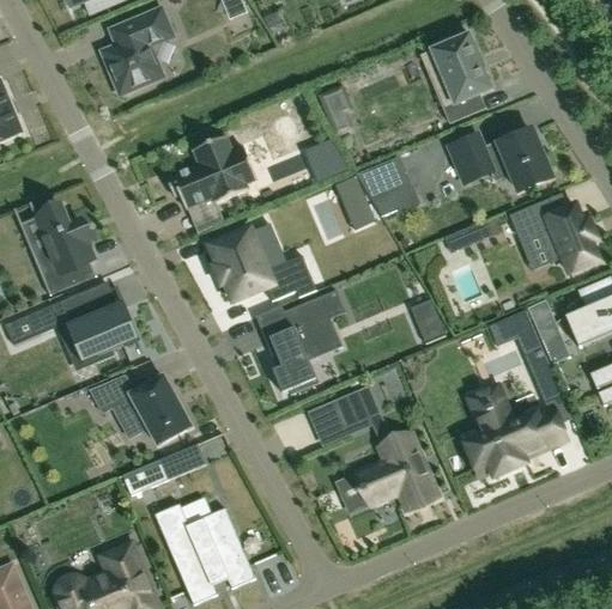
[(67,0),(70,6),(83,0),(89,14),(123,0),(67,0)]
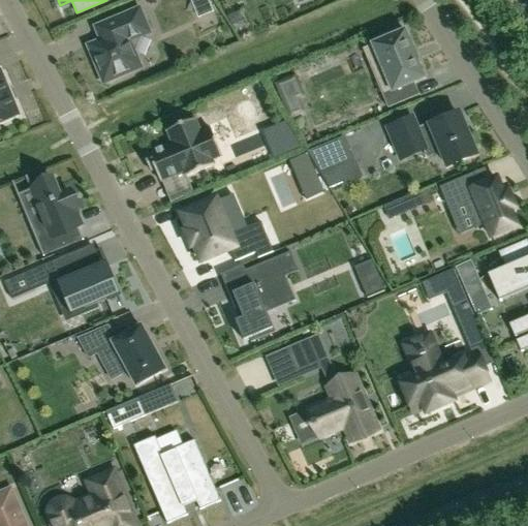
[(94,25),(94,26),(99,38),(87,43),(100,75),(109,79),(134,68),(138,59),(134,51),(141,34),(150,31),(138,5),(94,25)]
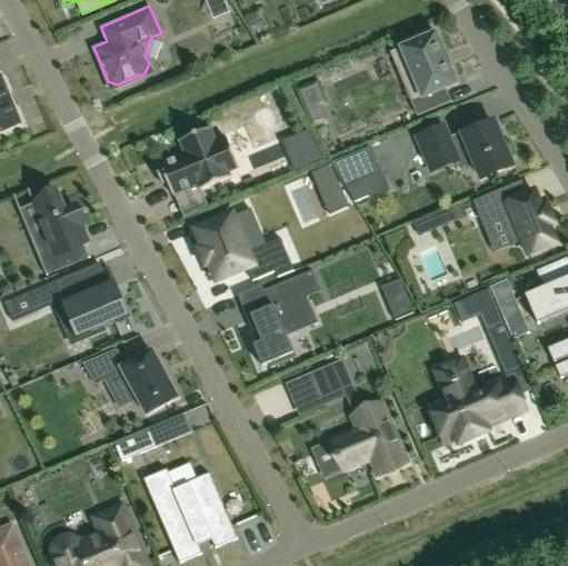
[(412,40),(400,46),(406,59),(396,62),(417,113),(449,99),(445,87),(457,82),(436,30),(428,33),(426,29),(411,36),(412,40)]
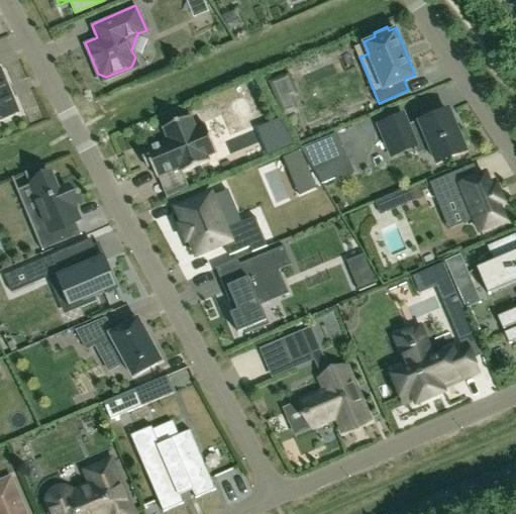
[(0,120),(18,112),(20,112),(19,110),(1,68),(2,68),(1,66),(0,67),(0,120)]
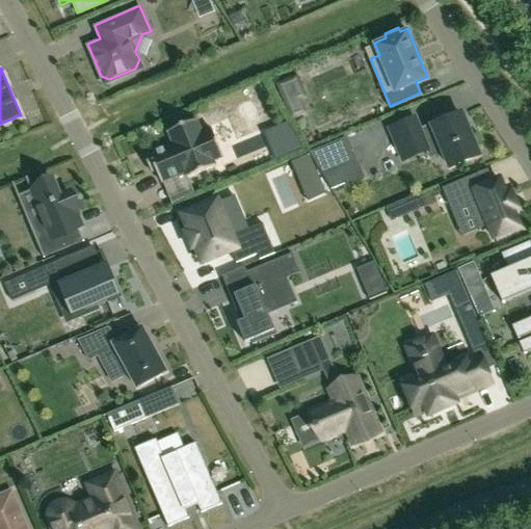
[(298,97),(286,102),(291,116),(304,110),(298,97)]
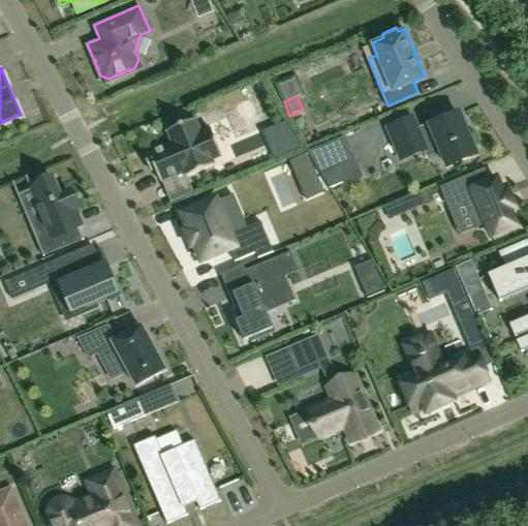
[(342,116),(347,130),(361,124),(355,110),(342,116)]
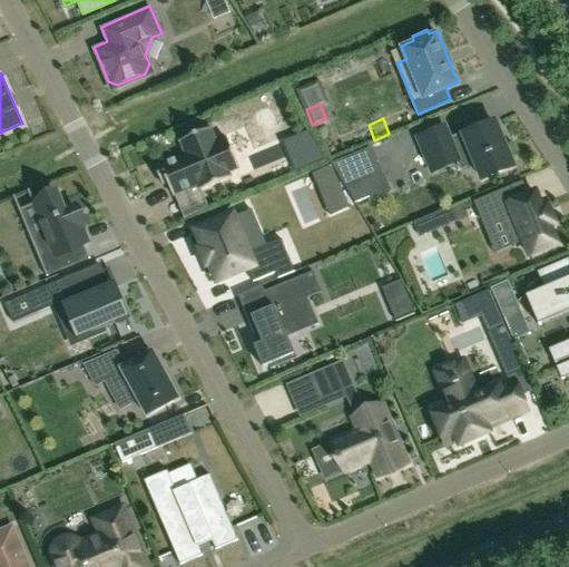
[(431,169),(455,158),(458,157),(454,150),(468,145),(476,162),(481,177),(512,164),(493,120),(483,125),(482,121),(449,136),(443,125),(417,136),(431,169)]
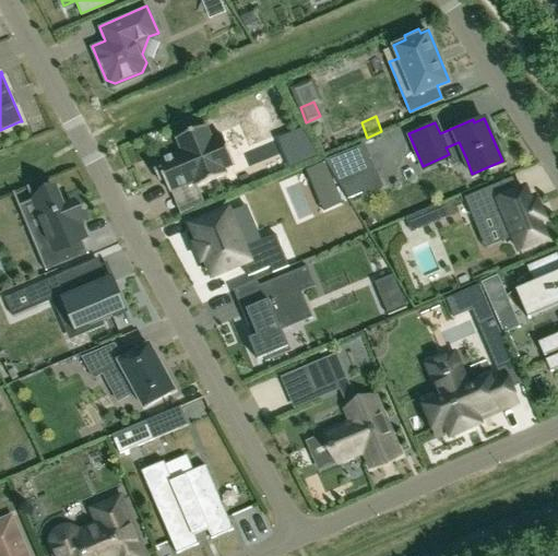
[(234,162),(229,152),(222,133),(211,138),(204,123),(176,135),(181,150),(152,163),(158,178),(163,176),(168,189),(193,179),(197,184),(225,172),(223,167),(234,162)]
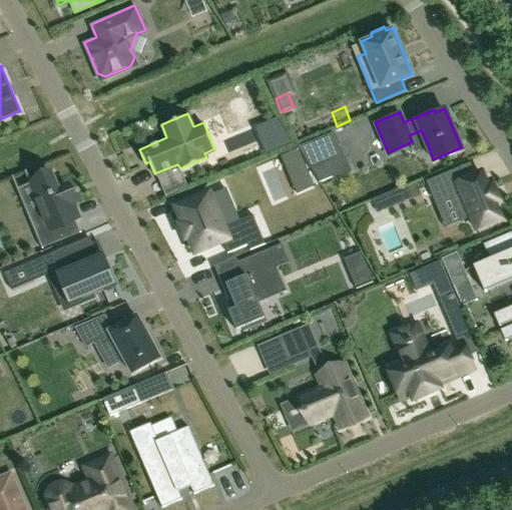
[(297,145),(319,180),(332,175),(333,174),(327,161),(342,155),(331,130),(297,145)]
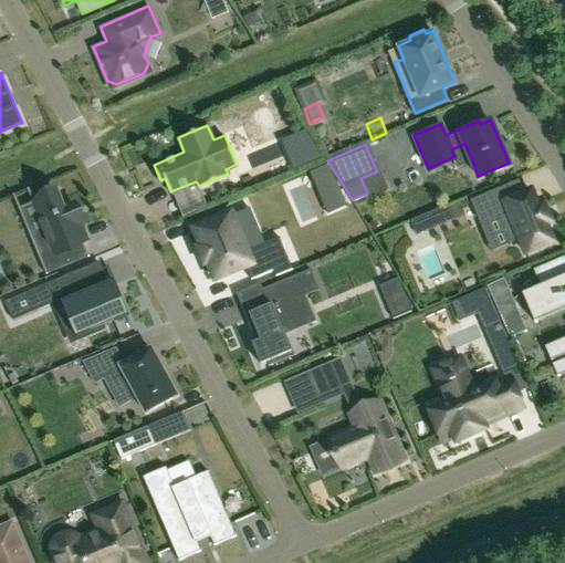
[(327,163),(313,168),(318,181),(333,175),(327,163)]
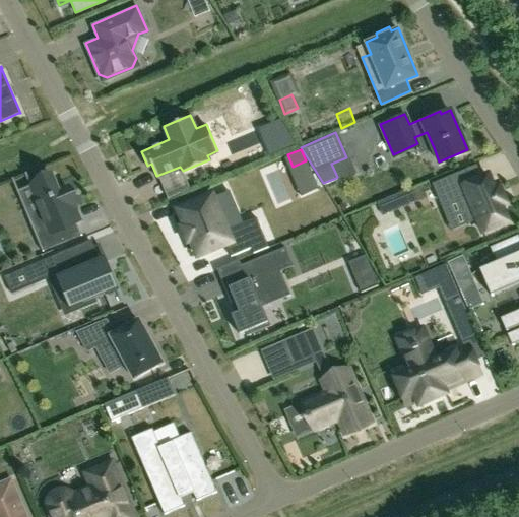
[(456,198),(466,222),(476,218),(481,231),(507,220),(501,204),(505,202),(497,182),(492,184),(488,174),(481,176),(476,164),(431,182),(440,204),(456,198)]
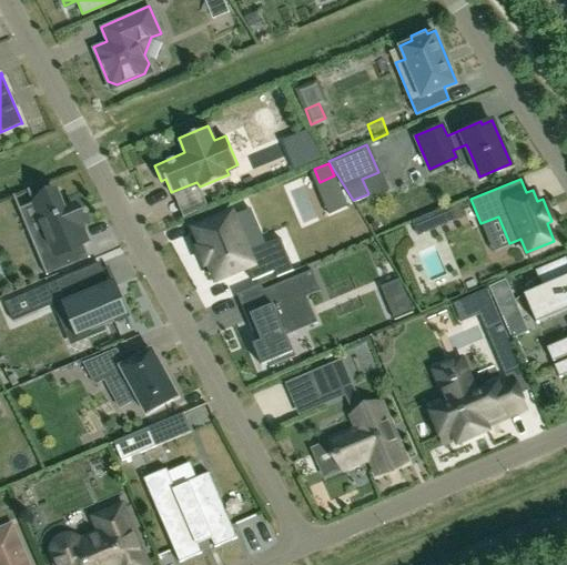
[(46,232),(31,238),(46,273),(89,254),(82,241),(85,239),(80,225),(81,225),(72,205),(63,209),(63,208),(57,191),(32,201),(46,232)]
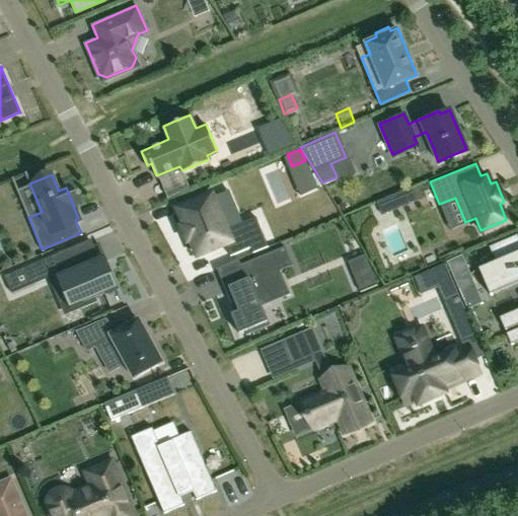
[(412,185),(384,197),(390,210),(417,198),(412,185)]
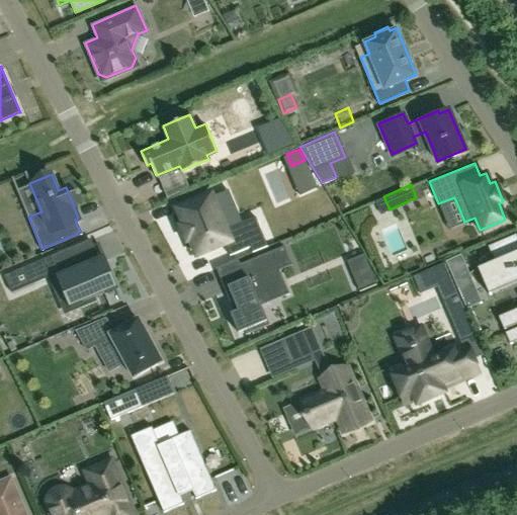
[(210,194),(177,207),(184,224),(181,225),(187,240),(190,238),(197,254),(224,243),(229,254),(250,246),(252,251),(267,245),(255,216),(225,228),(210,194)]
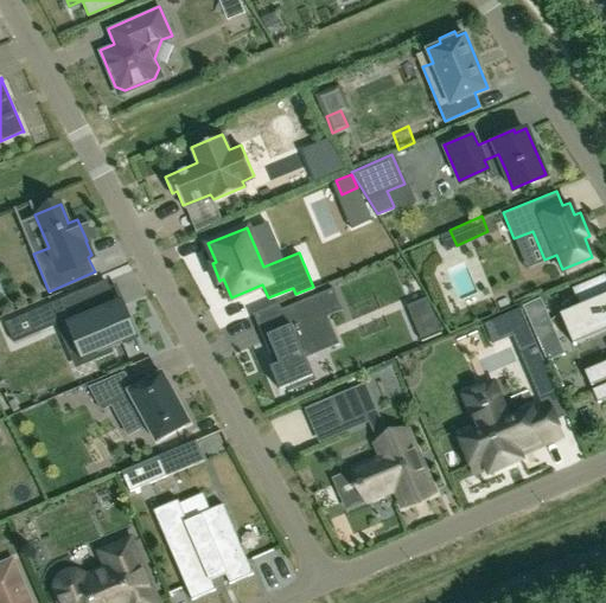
[(605,284),(603,276),(605,275),(605,273),(572,287),(579,305),(560,313),(571,337),(572,335),(605,320),(605,359),(601,361),(605,371),(605,284)]
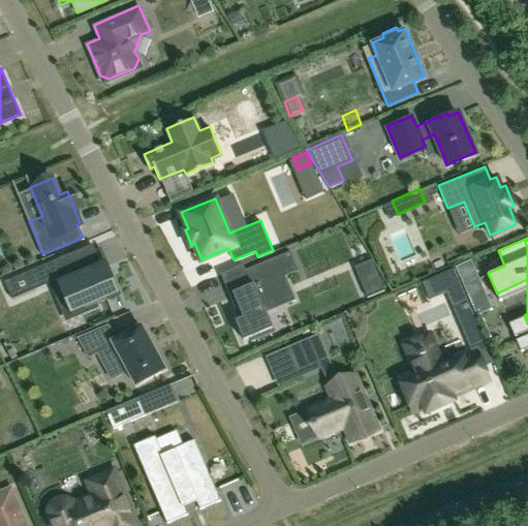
[(247,285),(229,292),(240,317),(235,318),(243,339),(249,336),(250,340),(273,331),(265,309),(276,304),(267,281),(296,269),(289,253),(290,252),(289,250),(241,270),(247,285)]
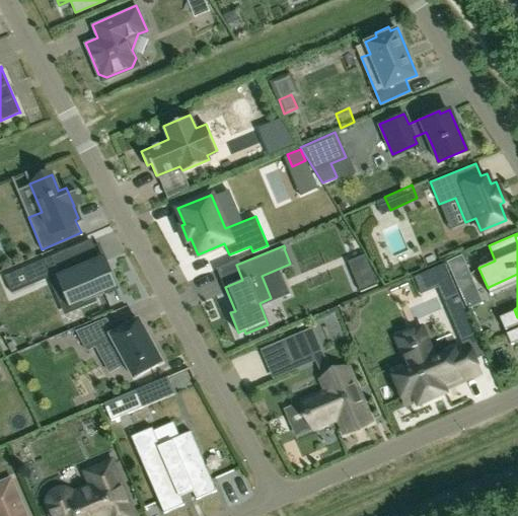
[(68,247),(4,275),(4,276),(7,275),(13,289),(10,291),(11,291),(34,282),(33,281),(30,282),(23,268),(43,260),(47,270),(60,300),(67,297),(74,294),(78,302),(93,296),(94,296),(115,288),(119,299),(121,298),(103,259),(100,261),(77,270),(68,247)]
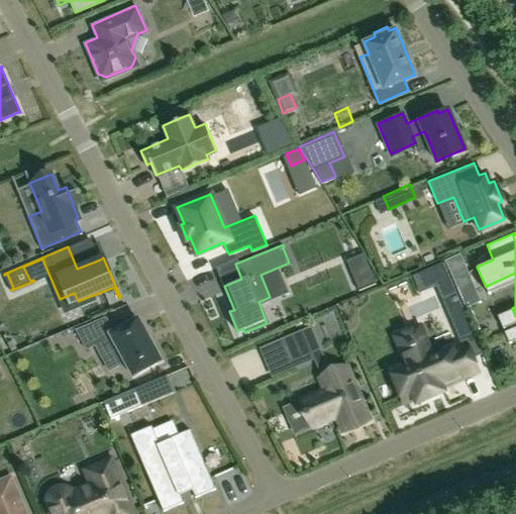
[(453,279),(469,273),(459,252),(444,259),(453,279)]
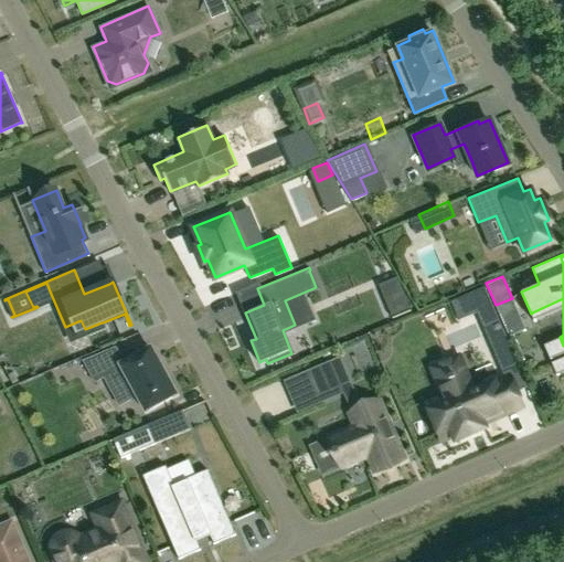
[(483,285),(449,300),(458,319),(478,310),(502,369),(518,362),(483,285)]
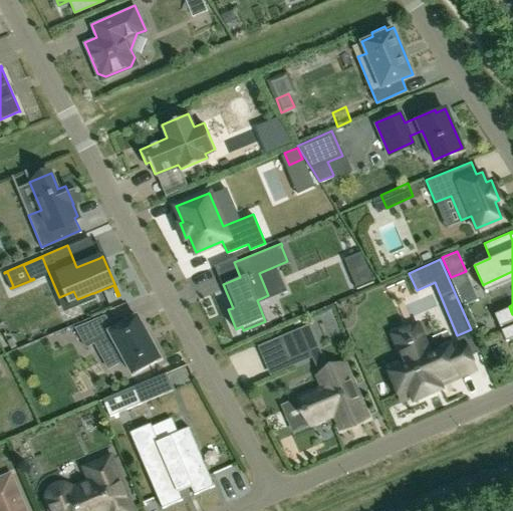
[(373,280),(368,270),(351,277),(356,288),(373,280)]
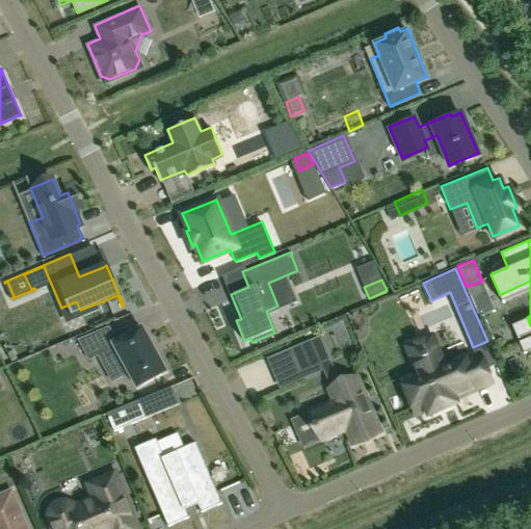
[(333,350),(348,345),(339,320),(324,325),(333,350)]
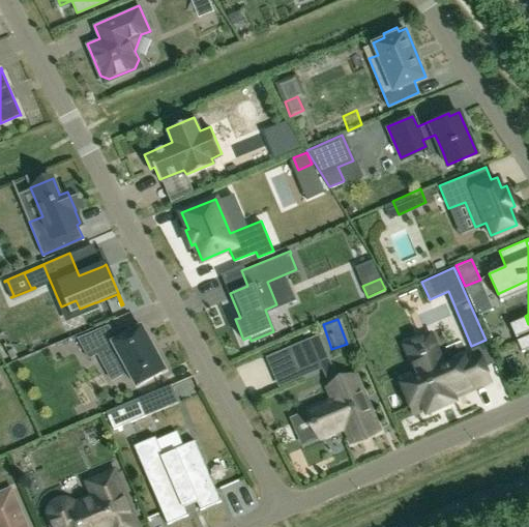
[(99,327),(78,337),(88,357),(96,352),(103,349),(106,354),(116,349),(128,370),(136,384),(165,369),(156,352),(150,341),(150,342),(141,325),(129,331),(125,323),(112,330),(104,334),(99,327)]
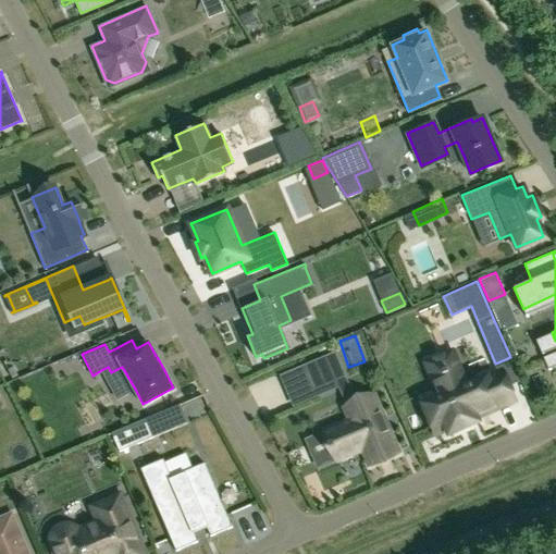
[(423,403),(433,426),(435,432),(446,428),(448,432),(477,420),(474,416),(497,406),(514,398),(511,393),(501,369),(465,384),(456,366),(451,352),(427,361),(432,376),(441,395),(423,403)]
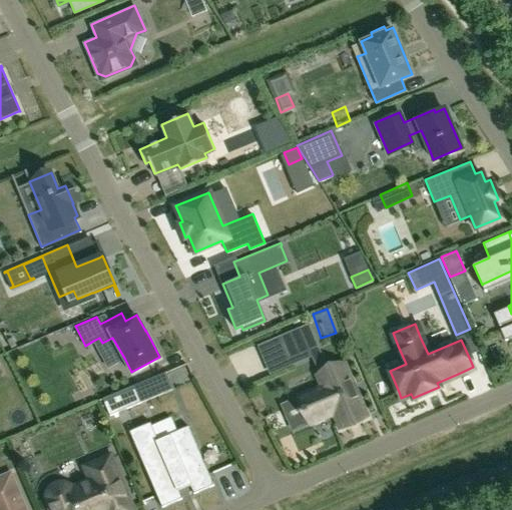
[(282,336),(291,358),(317,347),(307,325),(282,336)]
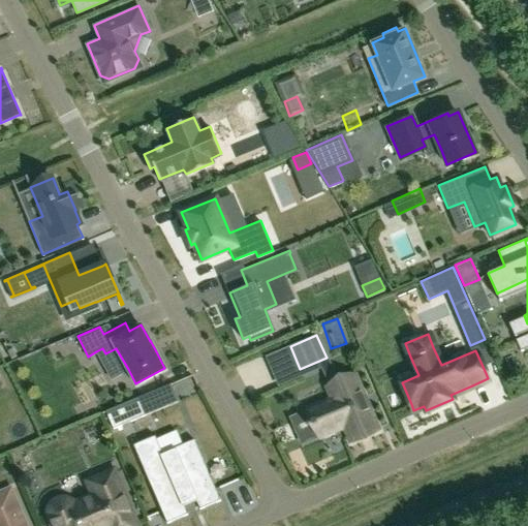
[(332,399),(308,409),(311,416),(310,418),(312,424),(314,423),(317,431),(341,421),(349,440),(377,428),(354,374),(327,385),(332,399)]
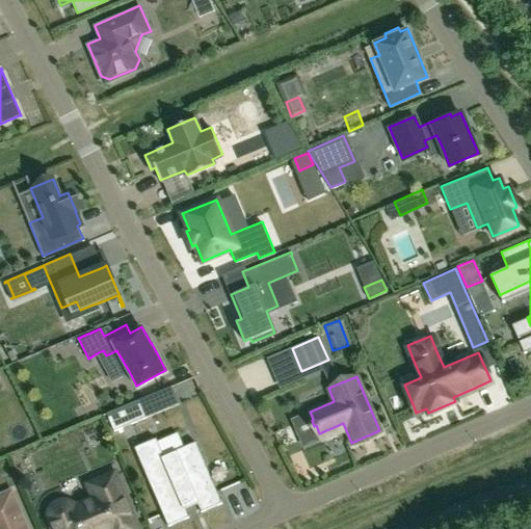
[(113,429),(144,416),(139,402),(107,416),(113,429)]
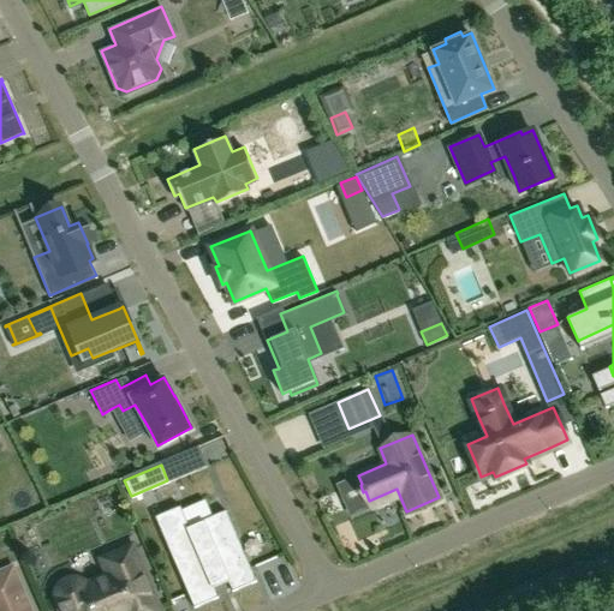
[(179,504),(155,515),(194,606),(218,595),(214,587),(227,581),(232,589),(255,580),(225,509),(189,525),(179,504)]
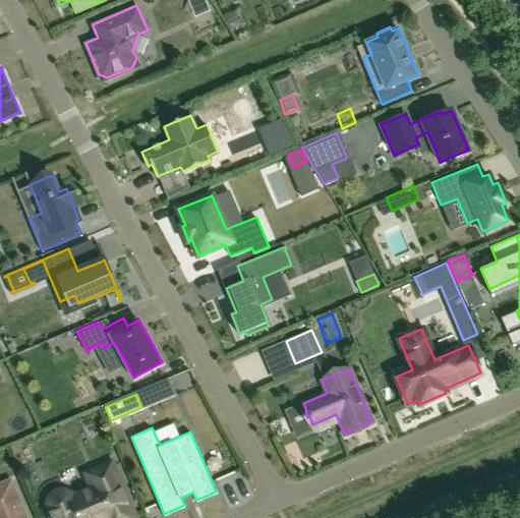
[(91,485),(71,494),(70,493),(66,491),(66,490),(65,490),(59,490),(58,490),(54,492),(53,492),(52,493),(53,493),(49,497),(48,498),(49,498),(47,503),(47,504),(48,509),(48,511),(49,510),(51,517),(134,517),(111,462),(85,473),(91,485)]
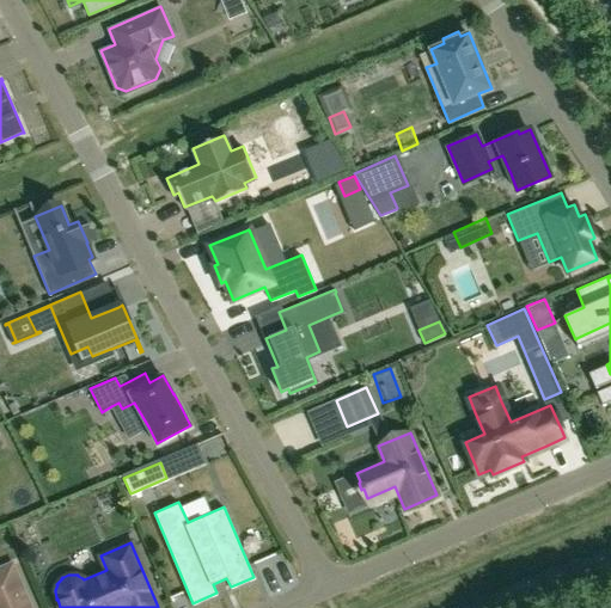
[(267,589),(294,579),(285,552),(257,563),(267,589)]
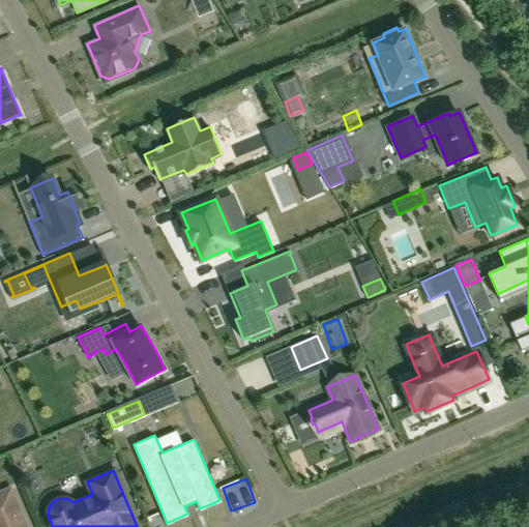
[(0,526),(25,526),(9,489),(0,493),(0,526)]
